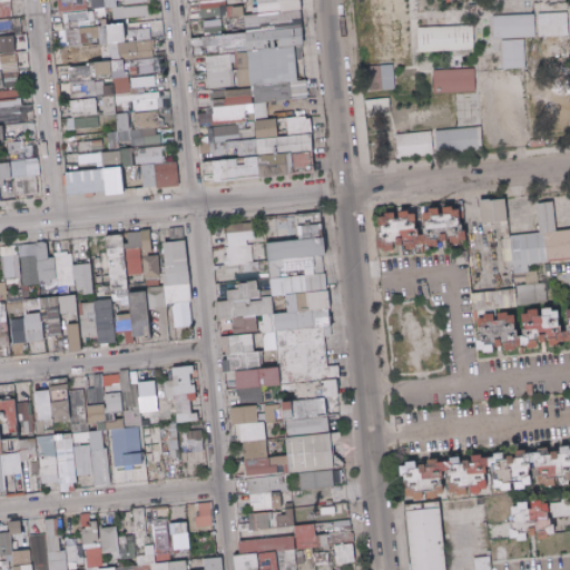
[(10,0),(0,0),(0,17),(10,18),(10,0)]
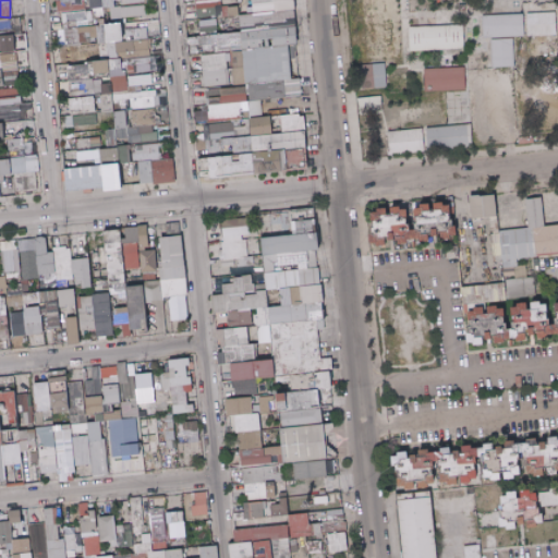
[(112,111),(105,148),(117,146),(118,137),(156,145),(152,107),(166,106),(164,88),(126,93),(124,74),(152,71),(147,37),(158,36),(157,20),(117,23),(98,20),(101,8),(108,9),(109,19),(143,15),(143,12),(87,0),(56,0),(60,31),(52,29),(55,46),(96,41),(98,61),(65,64),(68,92),(86,96),(98,95),(100,113),(112,111)]
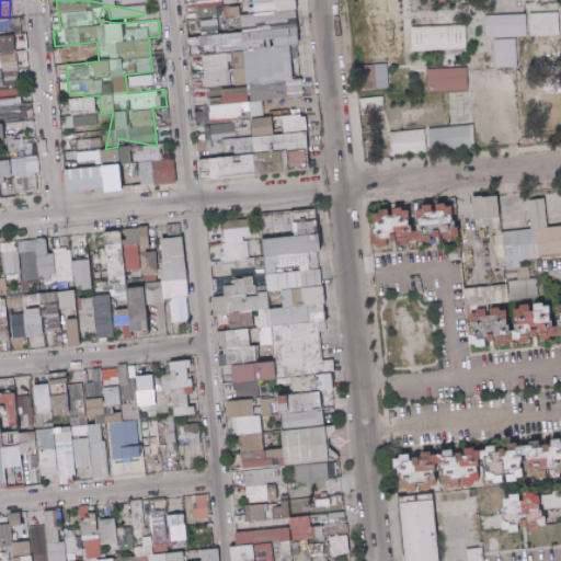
[(220,0),(210,0),(195,0),(196,18),(238,16),(238,10),(221,11),(220,0)]
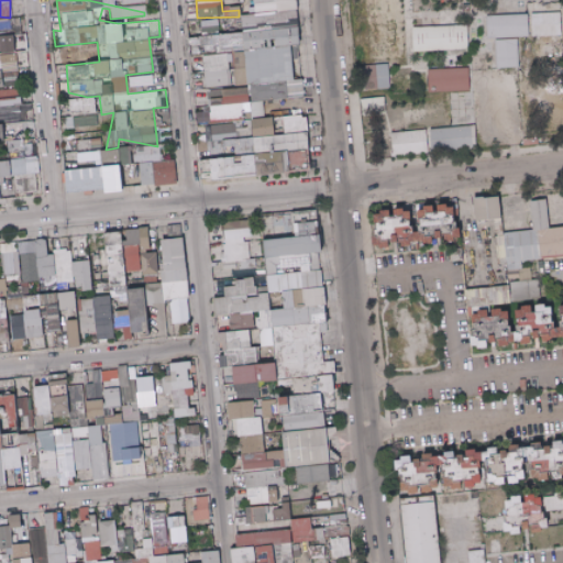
[(296,0),(279,0),(252,1),(253,10),(296,9),(296,0)]
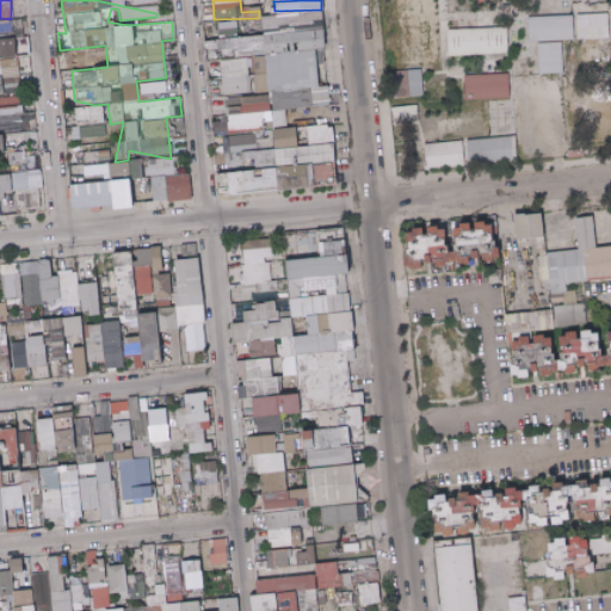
[(217,195),(334,184),(328,124),(306,127),(307,146),(272,148),(271,141),(264,128),(285,127),(284,109),(329,105),(327,86),(323,86),(318,12),(260,17),(261,35),(201,41),(213,57),(252,55),(255,96),(240,97),(241,106),(235,106),(211,122),(213,135),(215,135),(218,166),(221,172),(215,172),(217,195)]
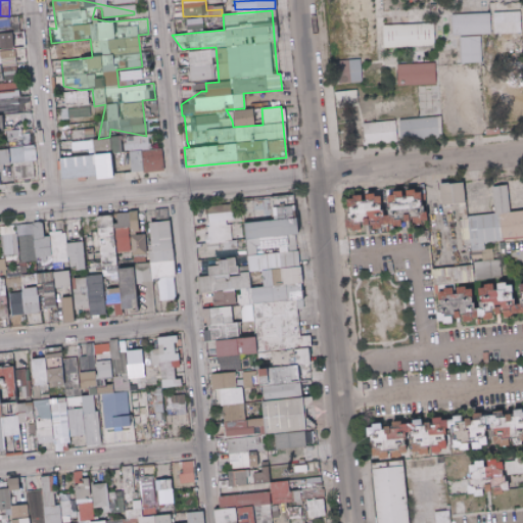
[(492,33),(520,32),(519,11),(491,12),(492,33)]
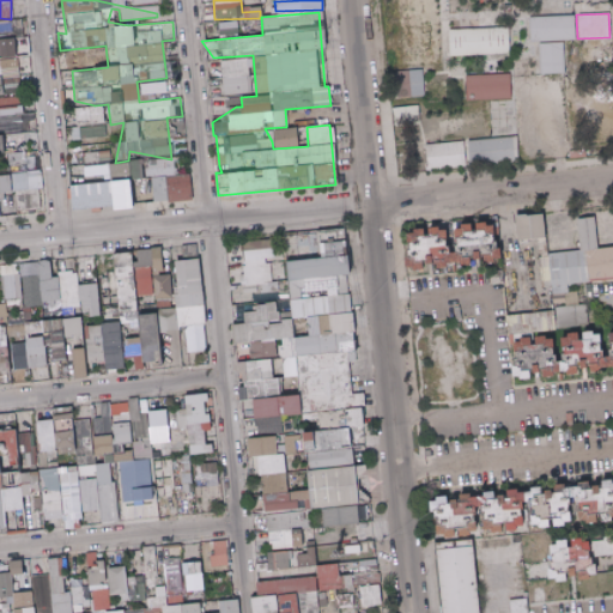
[(574,40),(574,14),(528,17),(528,41),(574,40)]
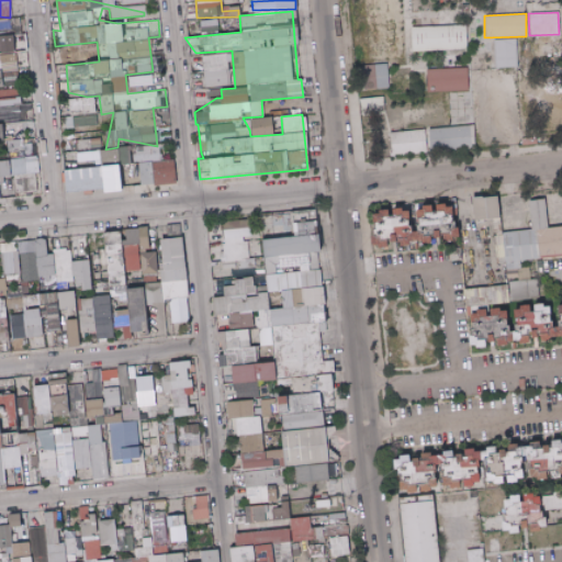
[(200,31),(217,29),(216,18),(199,20),(200,31)]
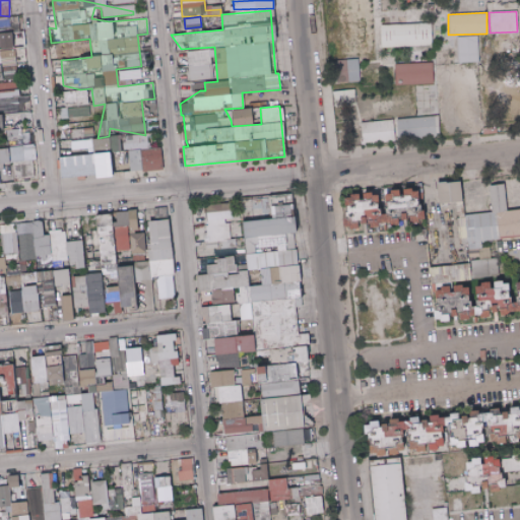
[(430,23),(379,24),(380,47),(431,46),(430,23)]
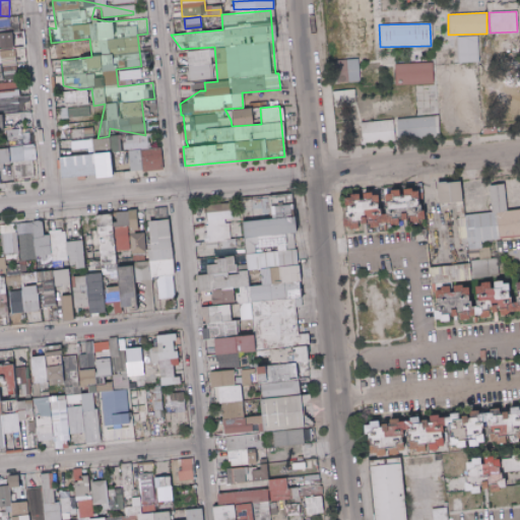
[(10,31),(0,29),(0,113),(28,110),(27,102),(24,95),(19,95),(13,81),(15,76),(10,31)]
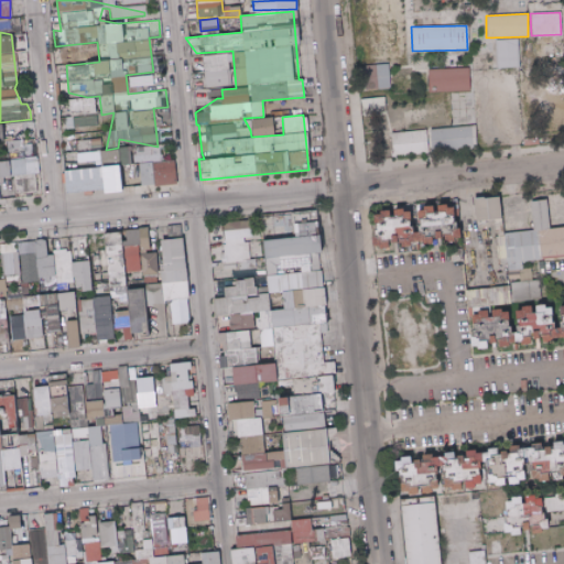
[(496,68),(518,67),(517,39),(495,40),(496,68)]
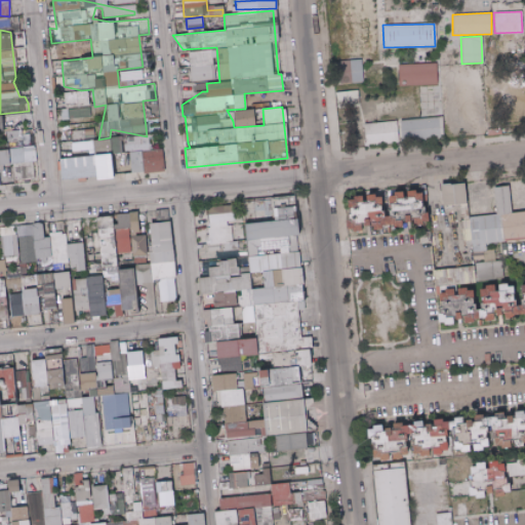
[(189,50),(190,80),(213,79),(212,56),(216,56),(216,49),(189,50)]
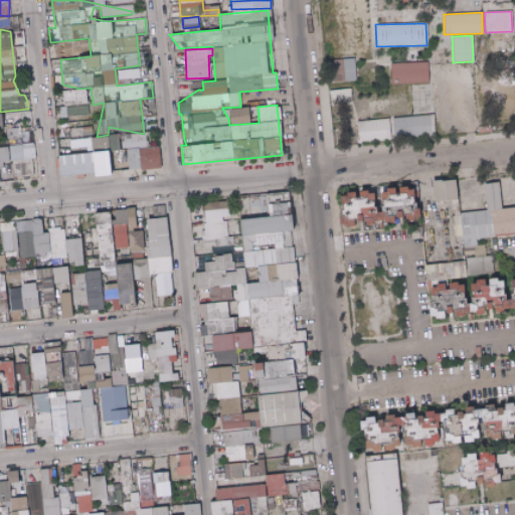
[(354,80),(354,58),(332,59),(333,81),(354,80)]
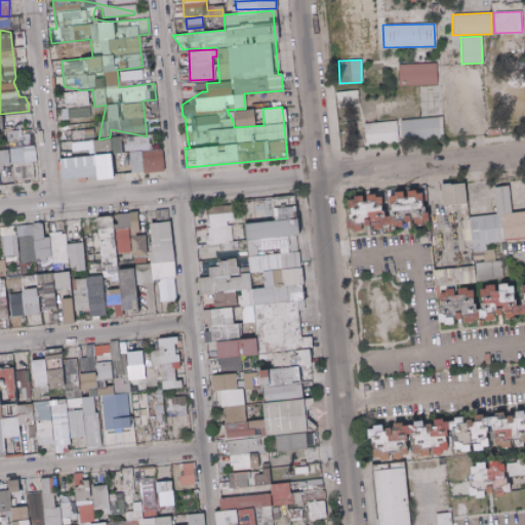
[(436,64),(397,65),(398,85),(436,84),(436,64)]
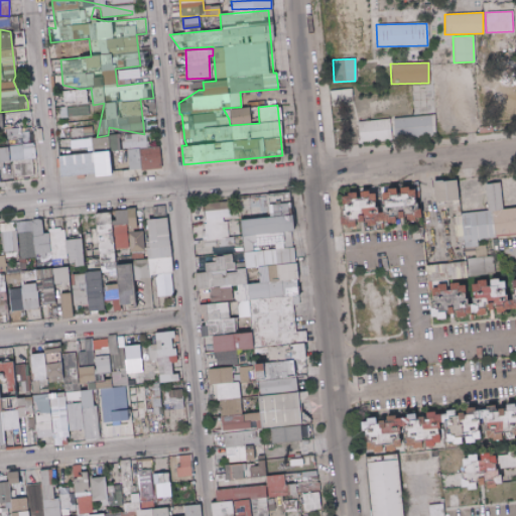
[(139,78),(139,69),(117,70),(117,79),(139,78)]
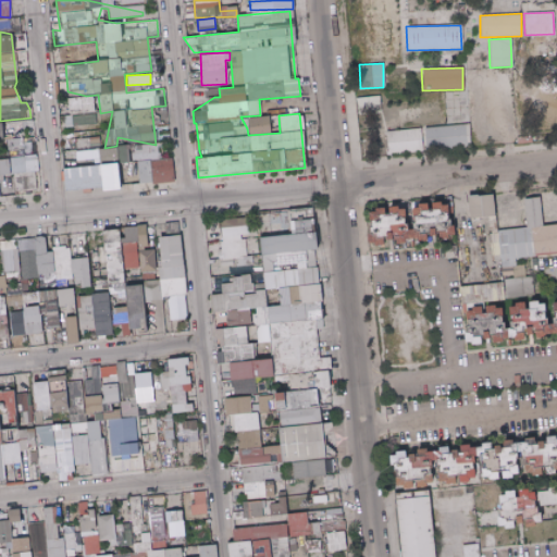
[(96,124),(93,96),(66,98),(69,115),(63,115),(64,127),(96,124)]
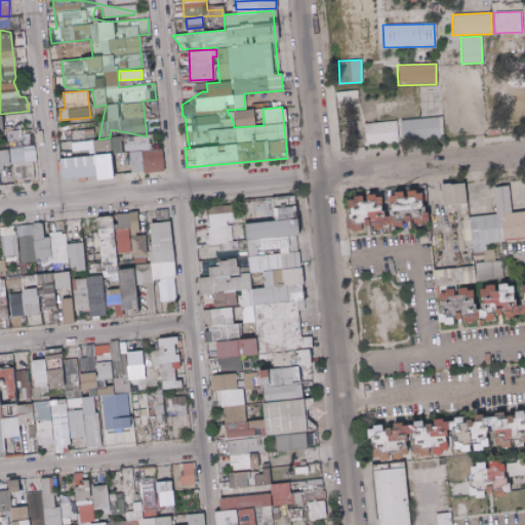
[(335,91),(336,105),(357,104),(357,90),(335,91)]
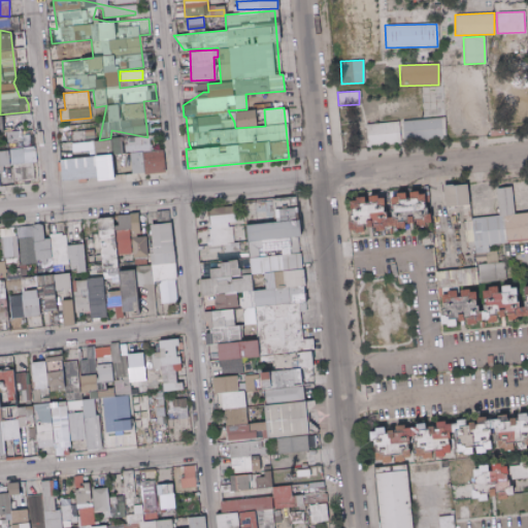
[(256,126),(255,110),(235,111),(236,127),(256,126)]
